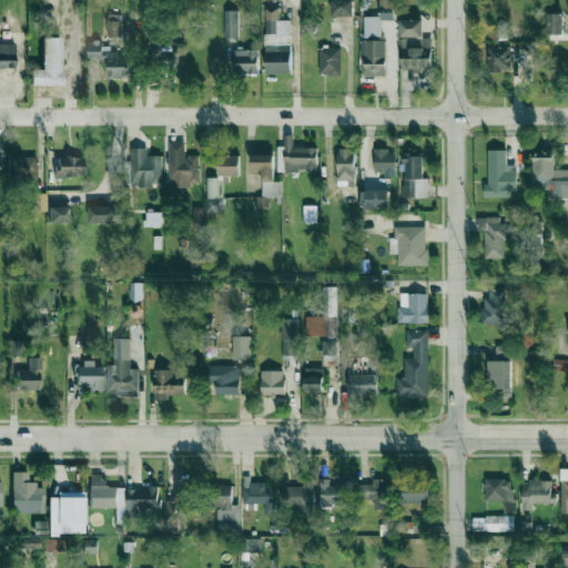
[(353,0),(332,0),(332,16),(353,16),(353,0)]
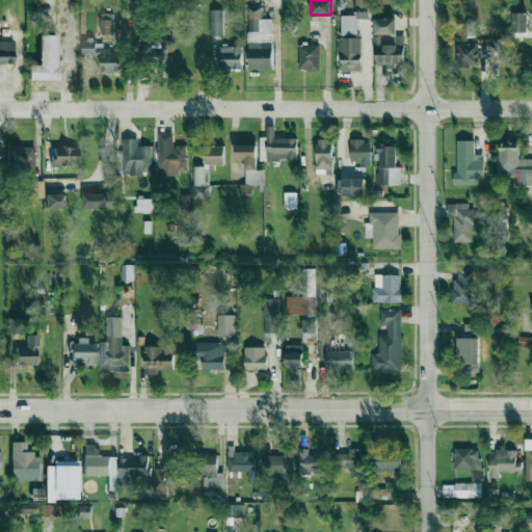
[(369,0),(356,0),(356,15),(341,15),(341,33),(356,33),(356,18),(369,18),(369,0)]
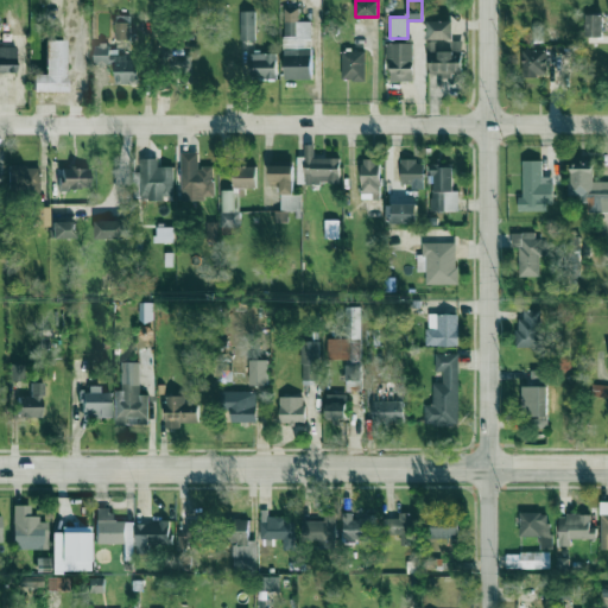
[(285,78),(312,78),(311,20),(299,20),(298,6),(284,7),(285,78)]
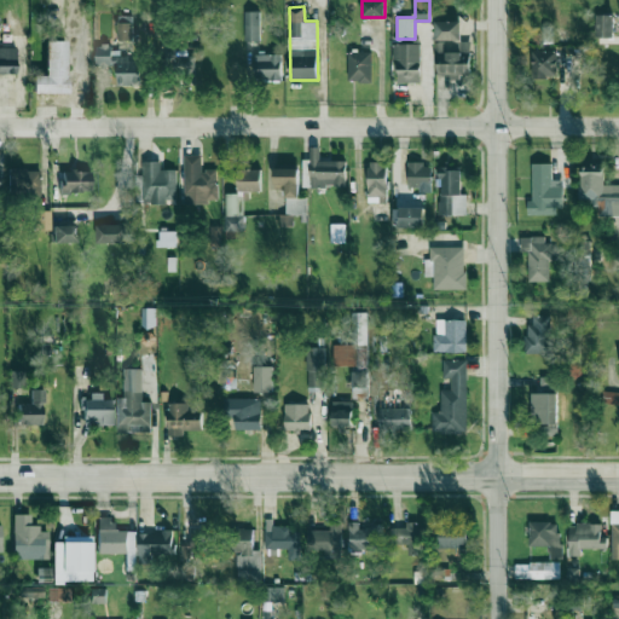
[(259,10),(243,11),(244,40),(259,40),(259,10)]
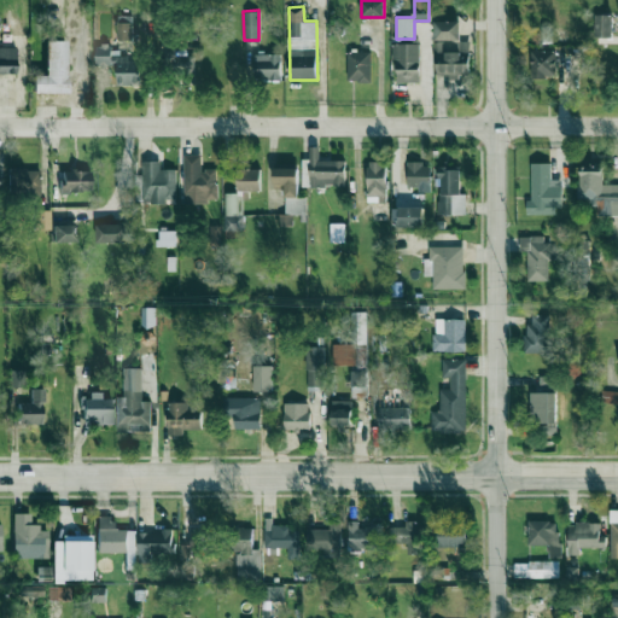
[(612,36),(613,15),(596,13),(595,36),(612,36)]
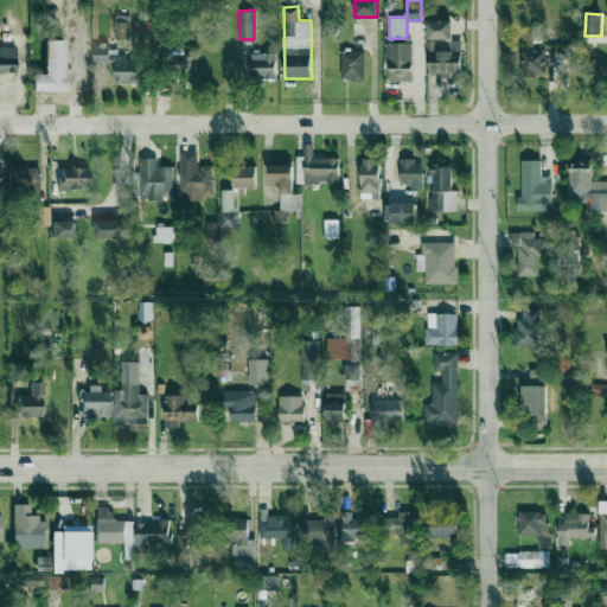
[(115,39),(129,38),(129,14),(114,14),(115,39)]
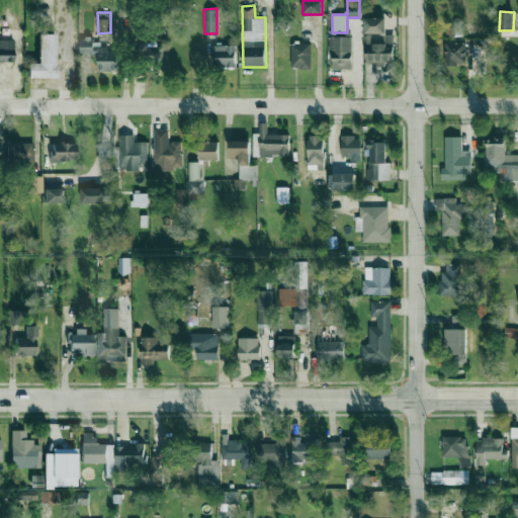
[(364,32),(385,32),(385,17),(364,17),(364,32)]
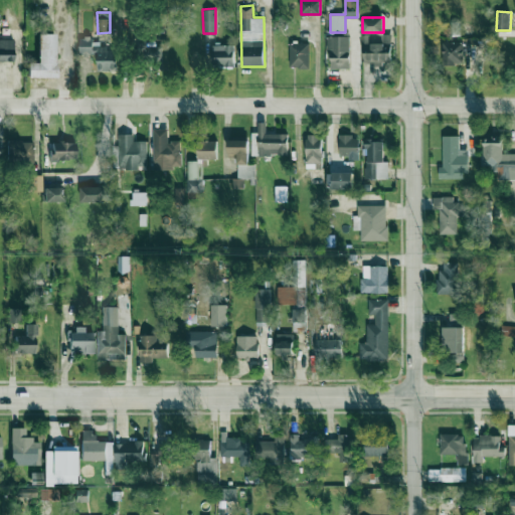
[(54,77),(55,33),(38,33),(37,62),(27,62),(27,76),(54,77)]
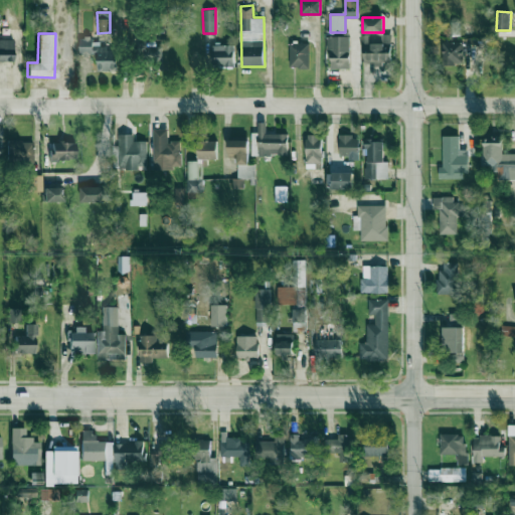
[(390,33),(362,34),(363,63),(391,62),(390,33)]
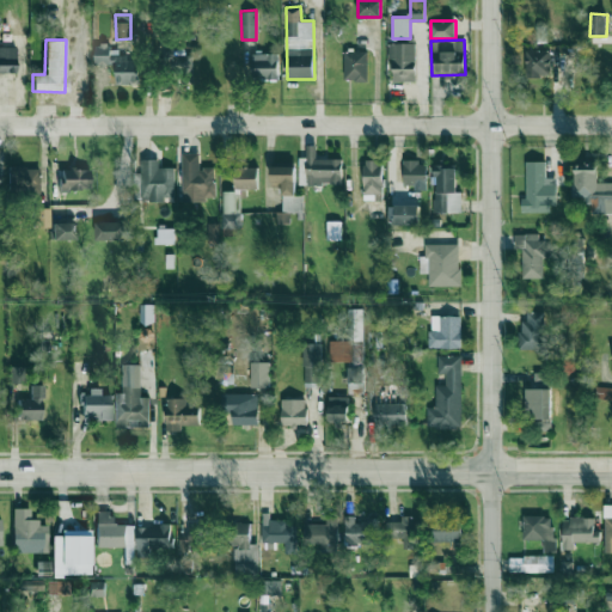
[(415,80),(415,42),(391,43),(391,81),(415,80)]
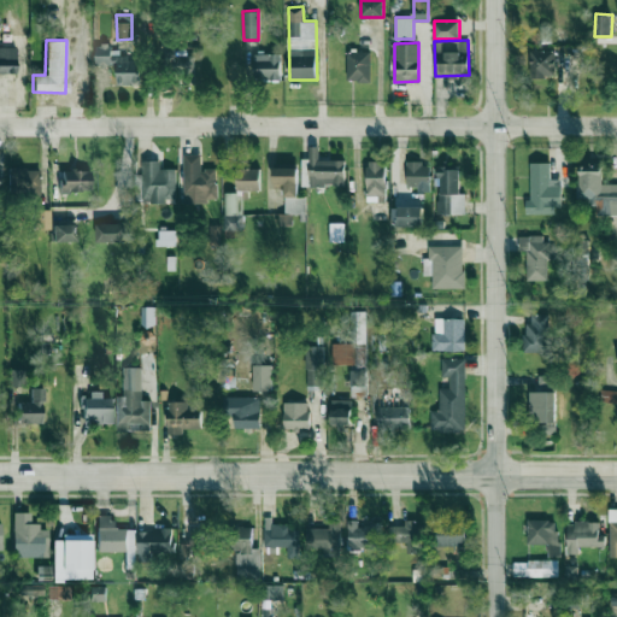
[(117,63),(117,84),(140,84),(140,57),(111,57),(111,43),(95,43),(95,63),(117,63)]
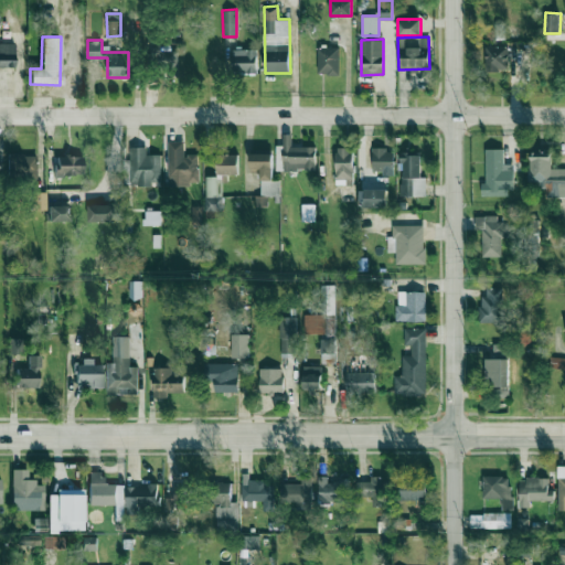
[(0,66),(14,67),(14,42),(0,42),(0,66)]
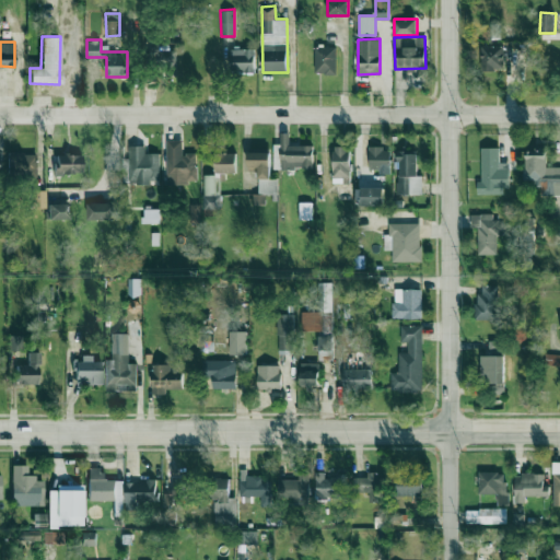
[(175,67),(176,46),(154,44),(152,65),(175,67)]
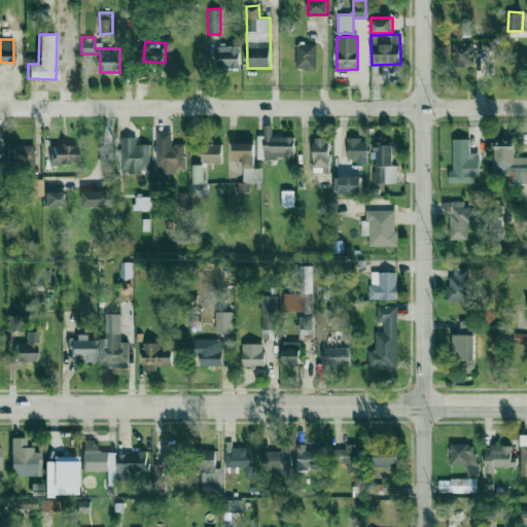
[(452,43),(453,66),(475,65),(473,42),(452,43)]
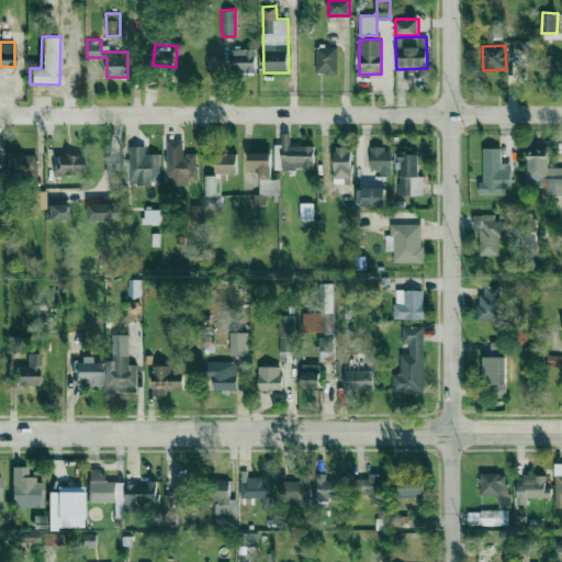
[(315,74),(337,74),(338,47),(316,46),(315,74)]
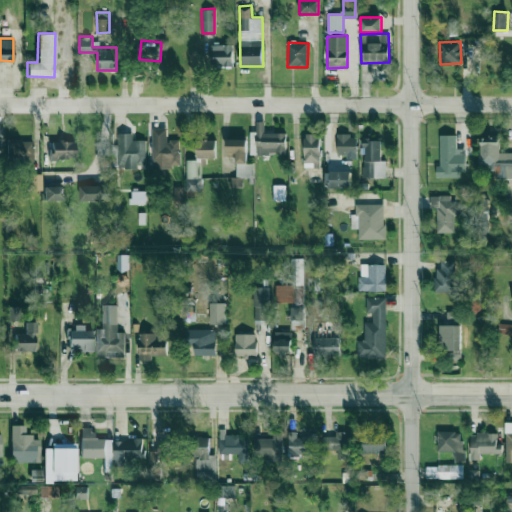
[(233,66),(232,44),(211,45),(212,67),(233,66)]
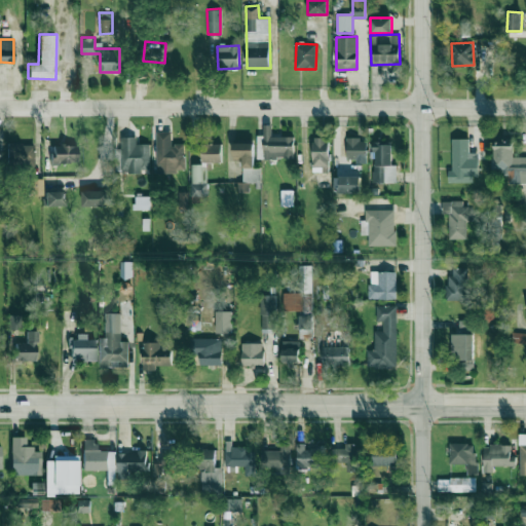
[(271,136),(271,124),(264,124),(263,158),(294,159),(294,136),(271,136)]
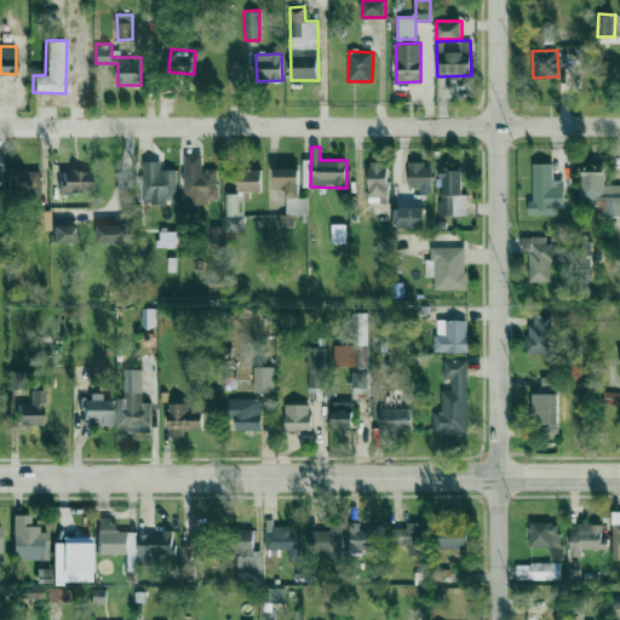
[(201,154),(184,155),(184,202),(218,201),(217,170),(202,170),(201,154)]
